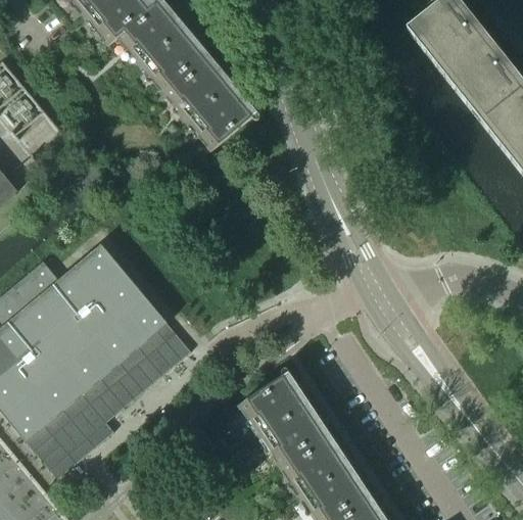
[(192,121),(212,144),(207,148),(210,151),(257,112),(244,97),(248,94),(225,66),(222,69),(197,40),(201,37),(178,9),(175,12),(164,0),(157,0),(152,4),(149,0),(69,0),(107,46),(121,35),(142,59),(137,63),(141,67),(145,63),(165,88),(160,92),(164,96),(169,92),(189,116),(184,120),(188,125),(192,121)]
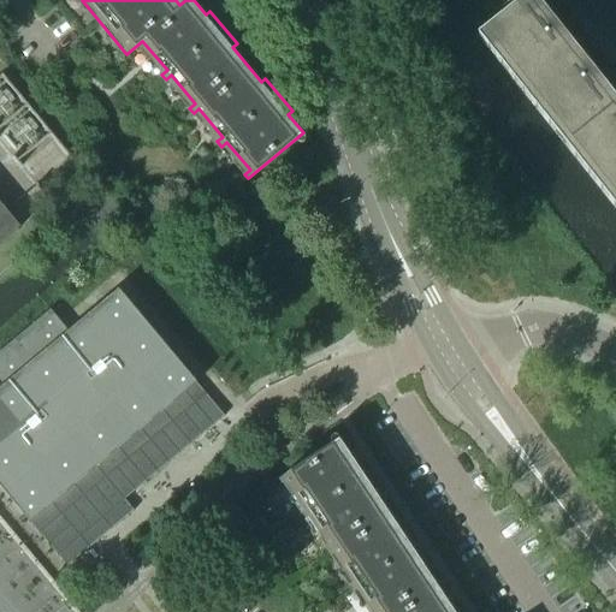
[(615,99),(537,0),(520,0),(478,35),(615,207),(615,99)]
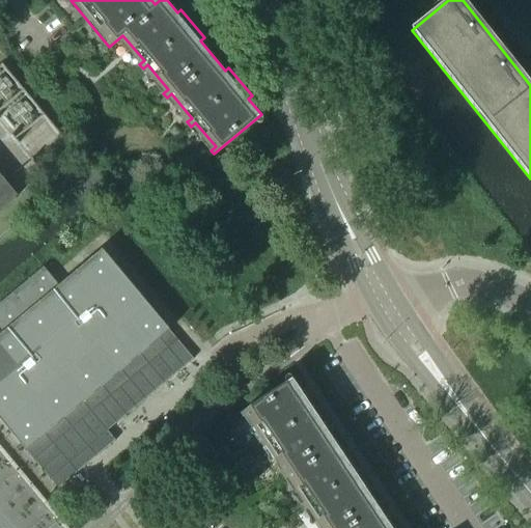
[(0,207),(18,193),(0,172),(0,207)]
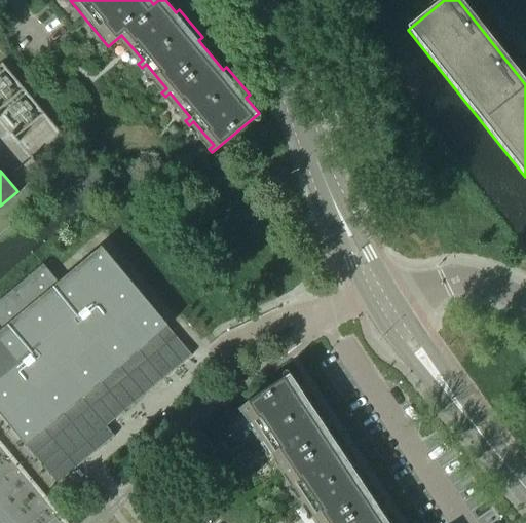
[(59,281),(43,262),(0,297),(0,327),(2,329),(0,330),(0,413),(58,482),(114,434),(107,424),(191,353),(102,246),(59,281)]
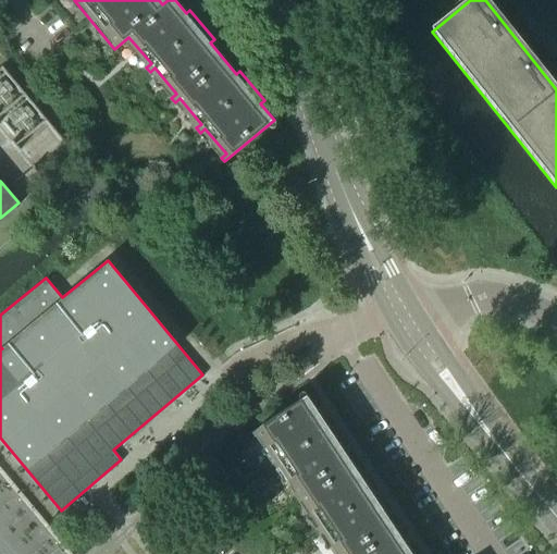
[(418,553),(410,541),(406,544),(383,511),(387,507),(367,476),(362,479),(341,445),(345,442),(323,410),(319,414),(307,395),(252,431),(256,435),(261,432),(279,459),(273,463),(277,468),(283,464),(300,492),(295,495),(299,501),(305,496),(322,525),(317,528),(321,533),(326,529),(342,553),(418,553)]
